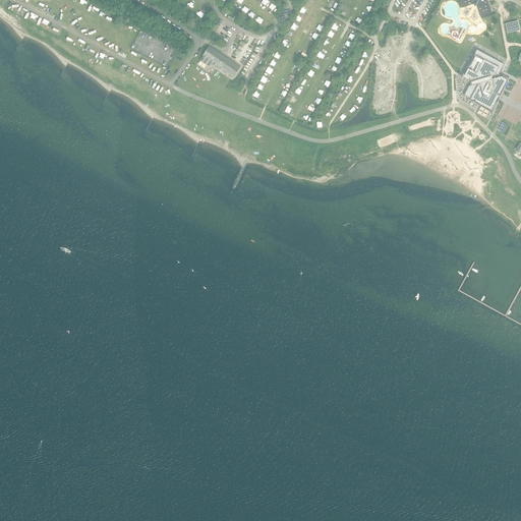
[(481,16),(491,13),(487,1),(485,0),(478,0),(477,4),(481,16)]
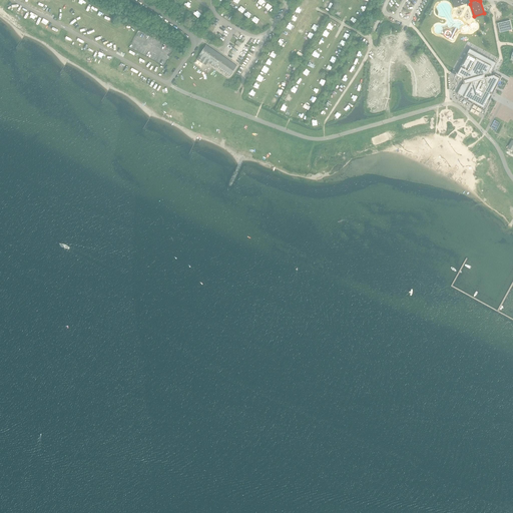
[(510,20),(498,23),(500,32),(500,31),(511,28),(512,29),(510,20)]
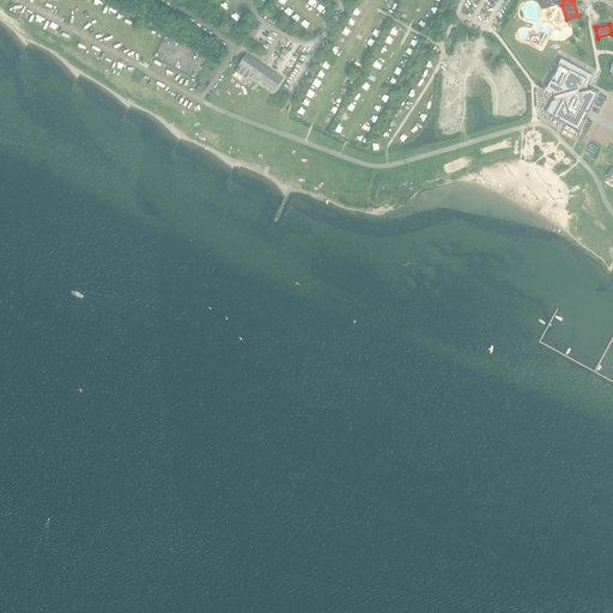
[(152,55),(196,79),(208,59),(163,34),(152,55)]
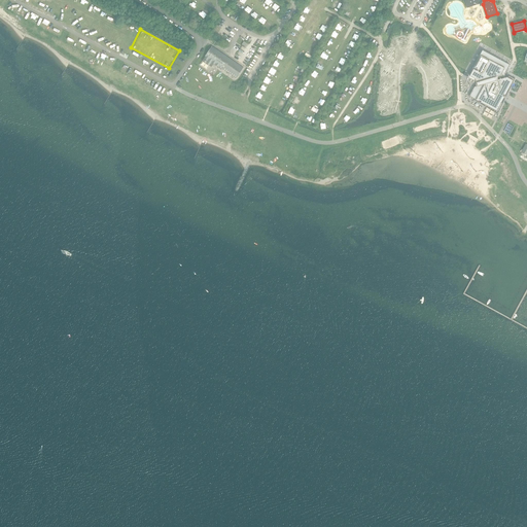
[(415,33),(411,43),(418,46),(422,36),(415,33)]
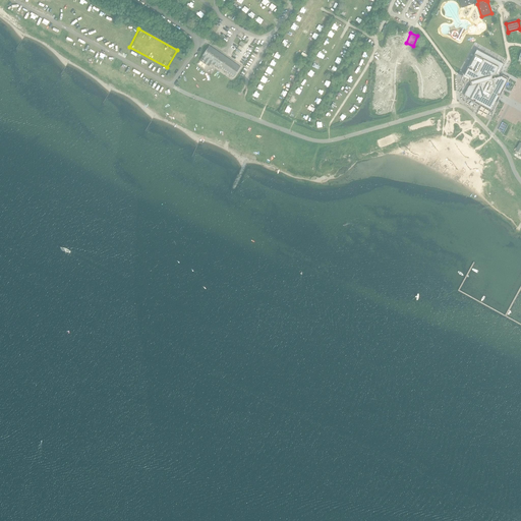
[(394,40),(387,44),(392,53),(399,49),(394,40)]
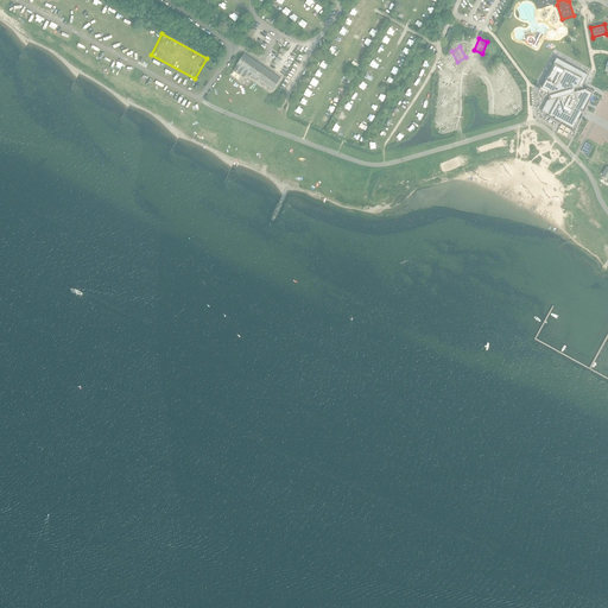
[(272,89),(280,78),(264,67),(264,68),(260,65),(260,64),(245,54),(236,65),(233,70),(241,76),(244,71),(255,80),(257,78),(272,89)]
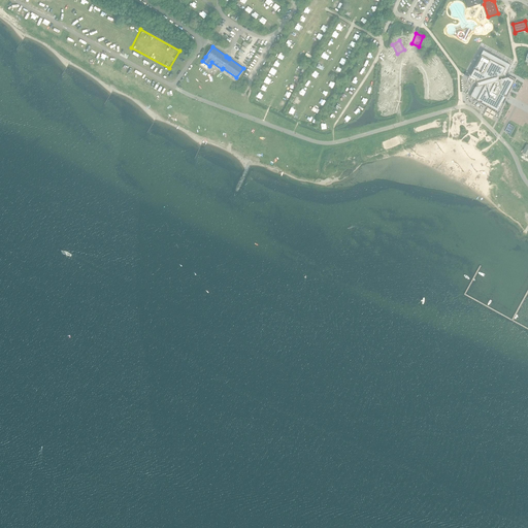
[(512,65),(484,50),(469,76),(468,77),(477,83),(479,86),(474,87),(470,96),(499,114),(506,97),(516,78),(510,76),(507,77),(506,74),(512,65)]
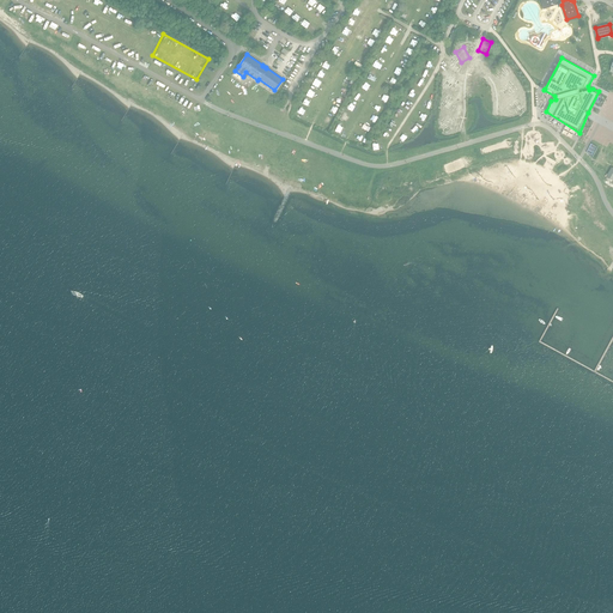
[(508,66),(496,72),(501,80),(511,74),(508,66)]
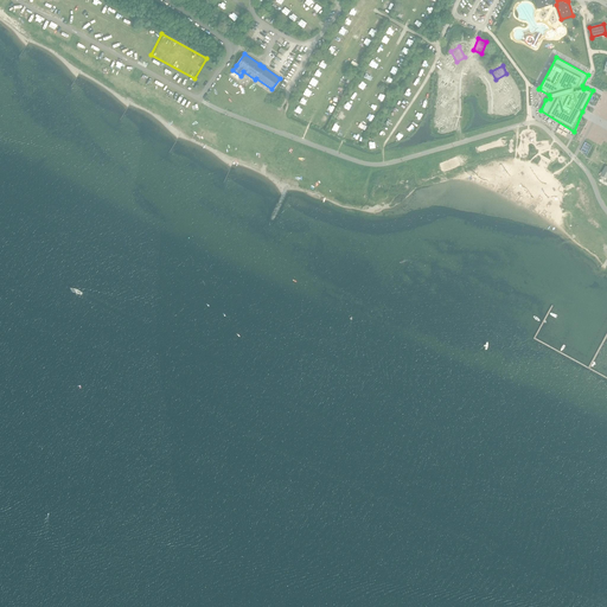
[(455,71),(443,66),(440,75),(452,80),(455,71)]
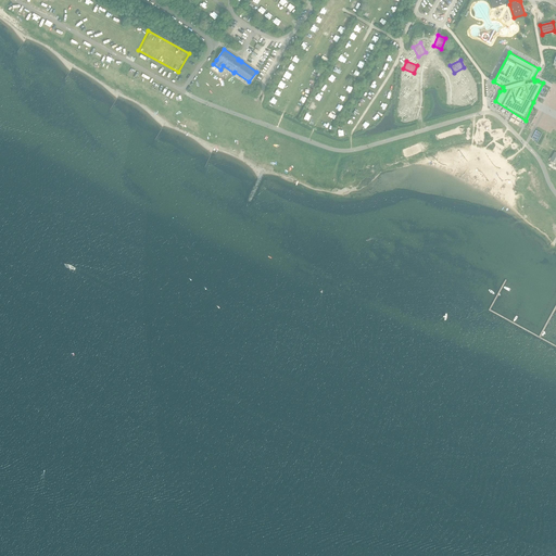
[(415,81),(403,79),(402,88),(414,89),(415,81)]
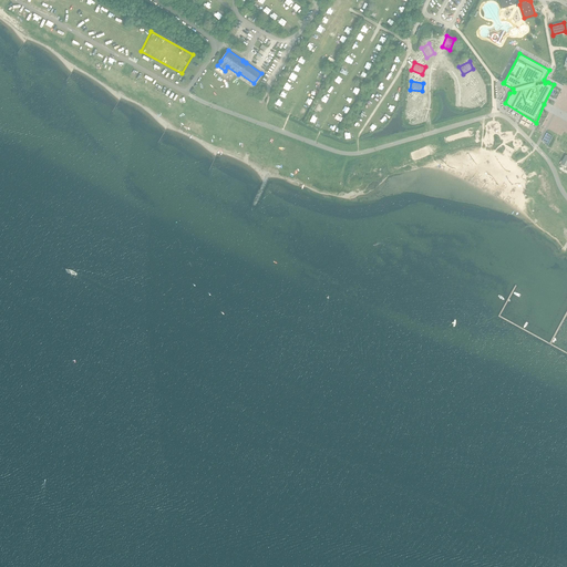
[(466,82),(467,90),(480,89),(478,81),(466,82)]
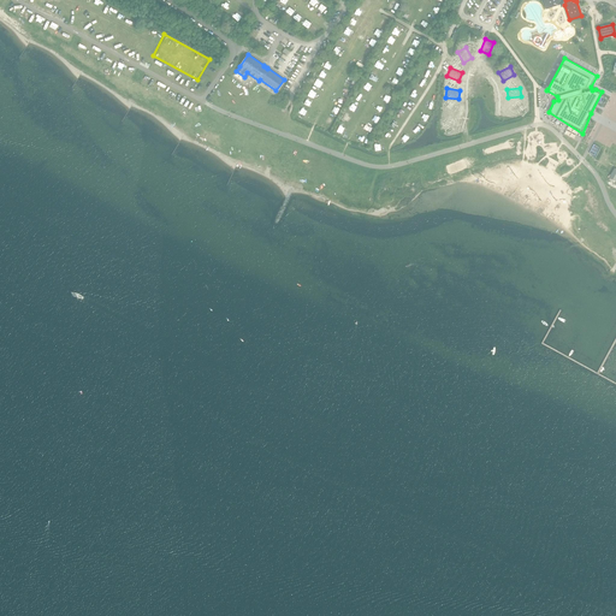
[(446,113),(458,114),(460,106),(446,105),(446,113)]
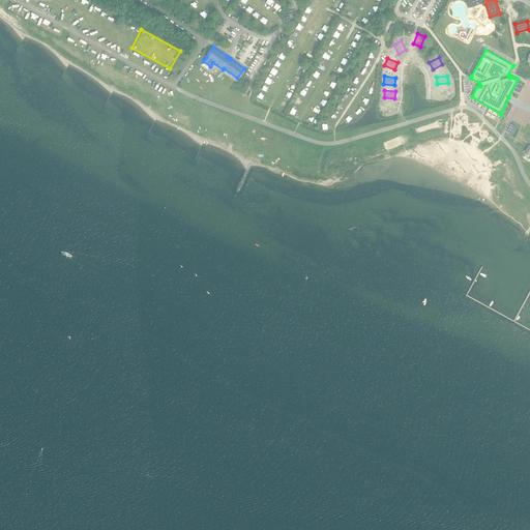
[(448,91),(437,90),(437,98),(448,98),(448,91)]
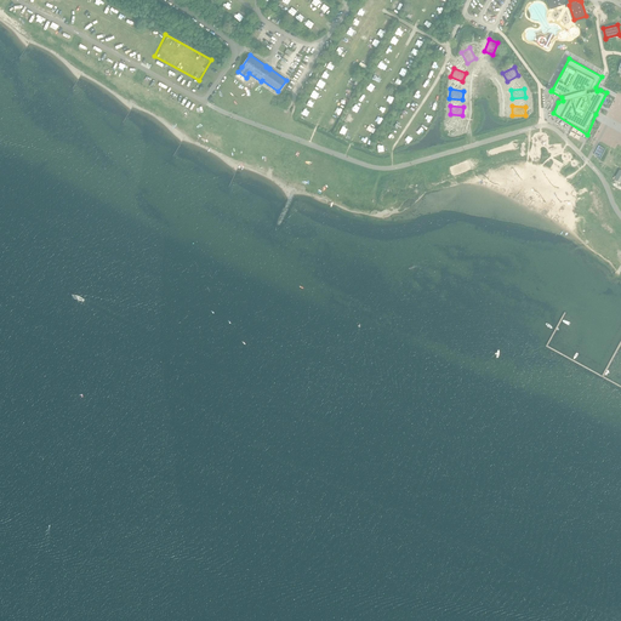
[(459,123),(446,123),(445,131),(459,132),(459,123)]
